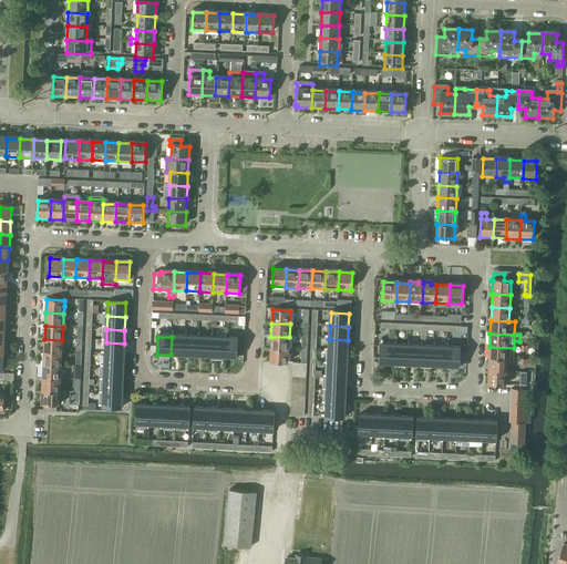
[(172,337),(171,355),(184,356),(184,338),(172,337)]
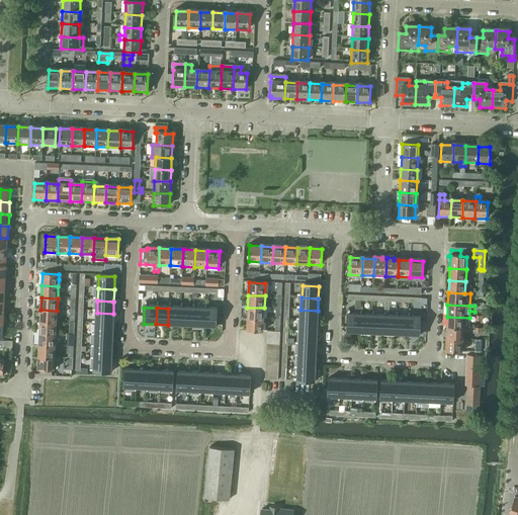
[(247,308),(247,320),(263,320),(264,308),(247,308)]
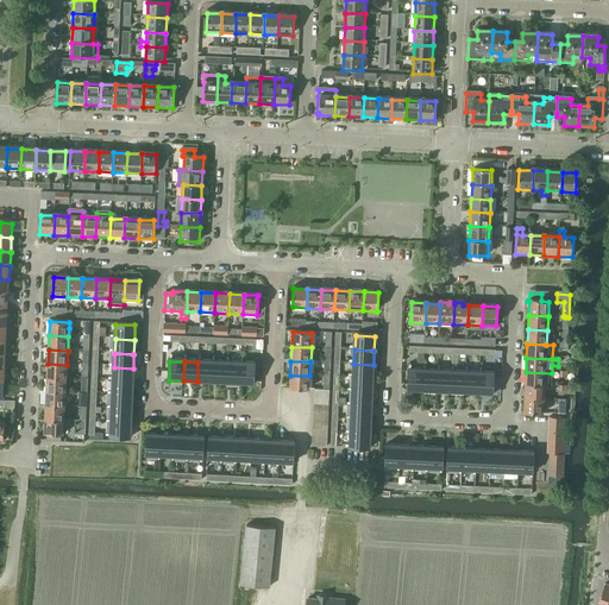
[(198,363),(198,382),(211,383),(212,363),(198,363)]
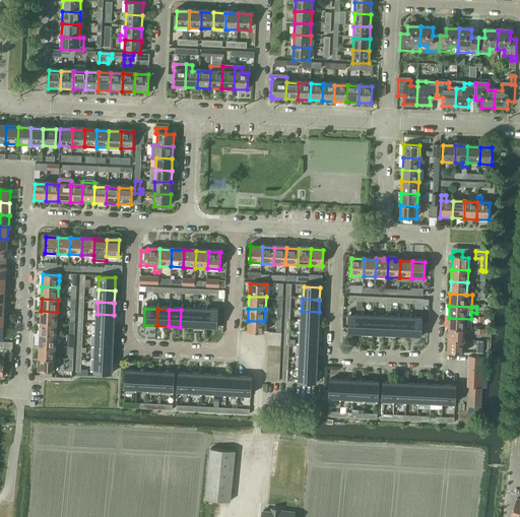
[(181,310),(180,327),(192,327),(193,311),(181,310)]
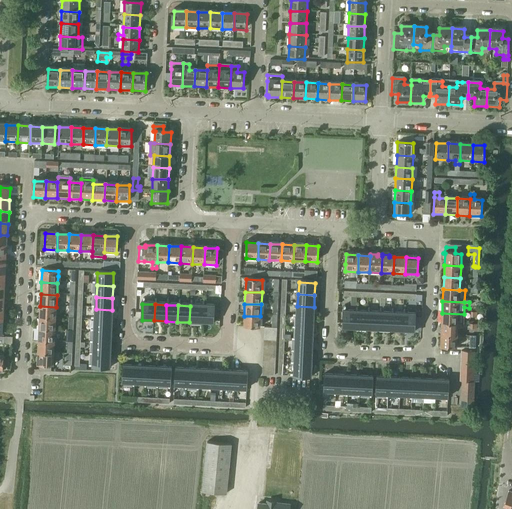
[(40,306),(40,318),(56,319),(56,307),(40,306)]
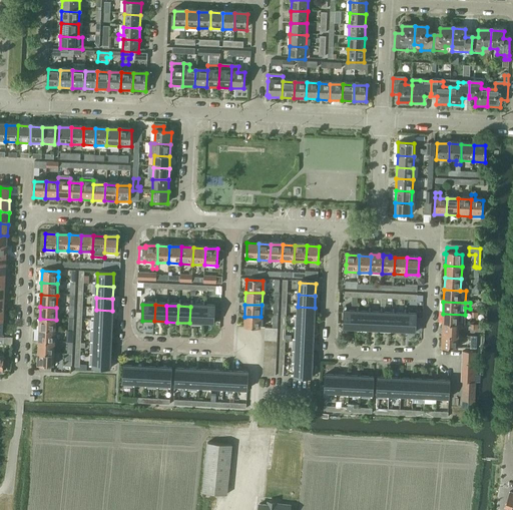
[(190,307),(189,323),(201,324),(202,308),(190,307)]
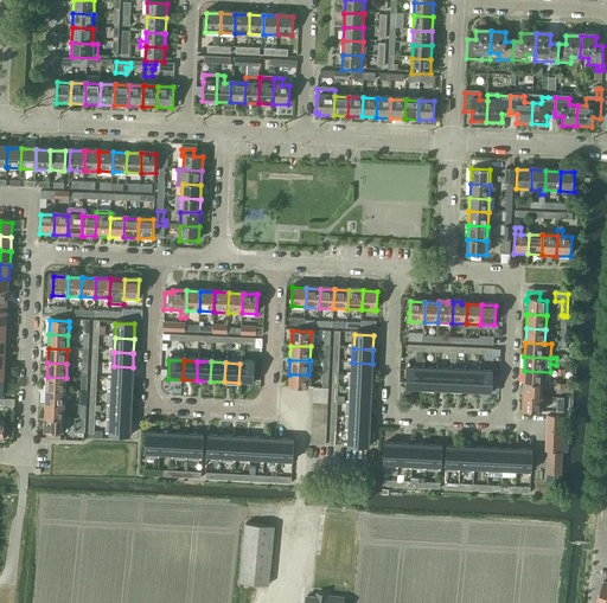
[(352,363),(352,377),(371,378),(372,364),(352,363)]
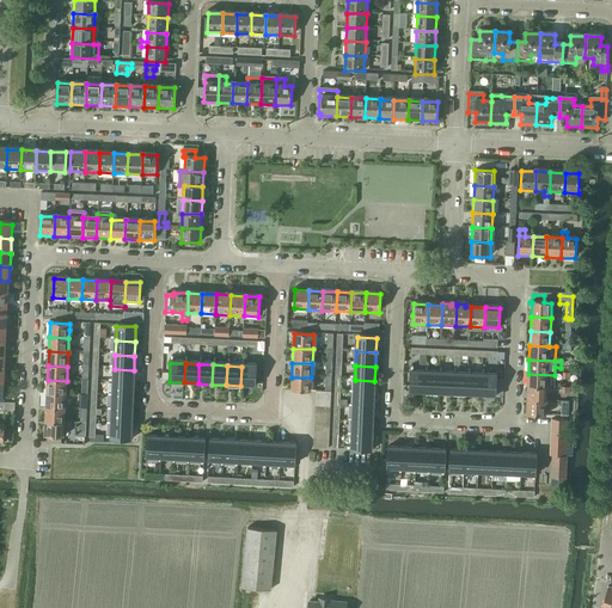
[(242,367),(240,386),(255,386),(256,367),(242,367)]
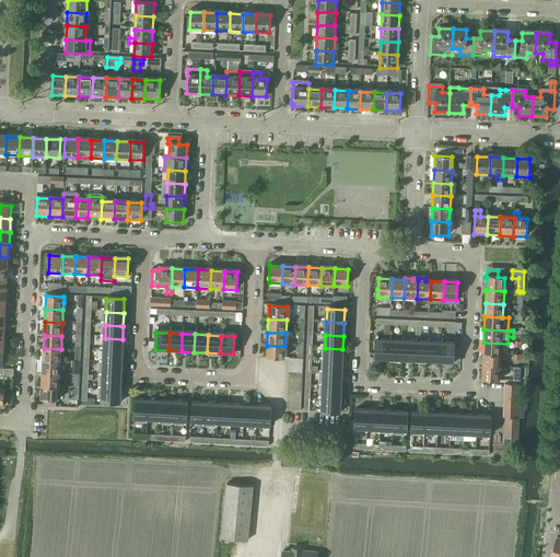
[(105,338),(104,351),(121,351),(123,339),(105,338)]
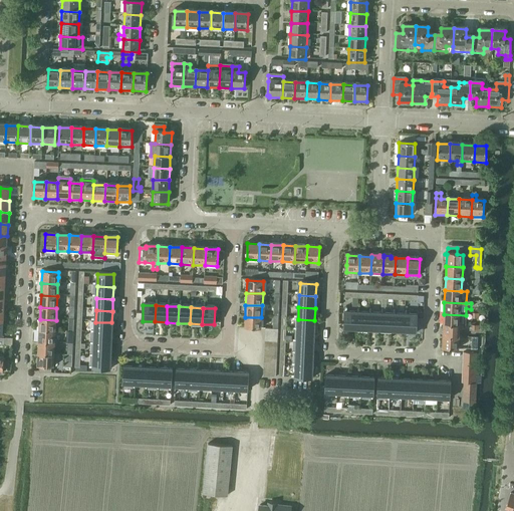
[(344,330),(356,330),(357,314),(345,313),(344,330)]
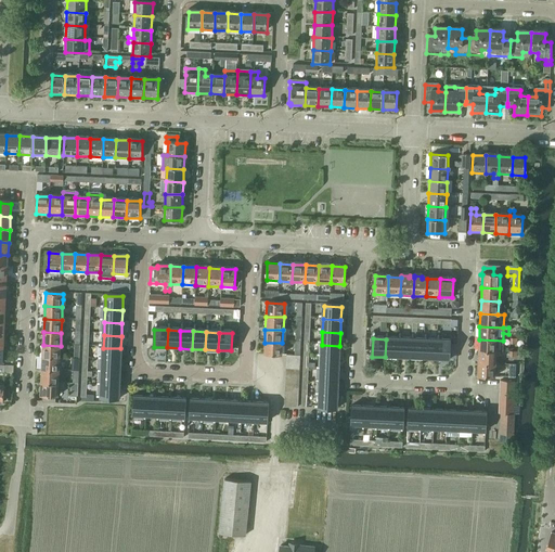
[(386,339),(385,357),(398,358),(399,341),(386,339)]
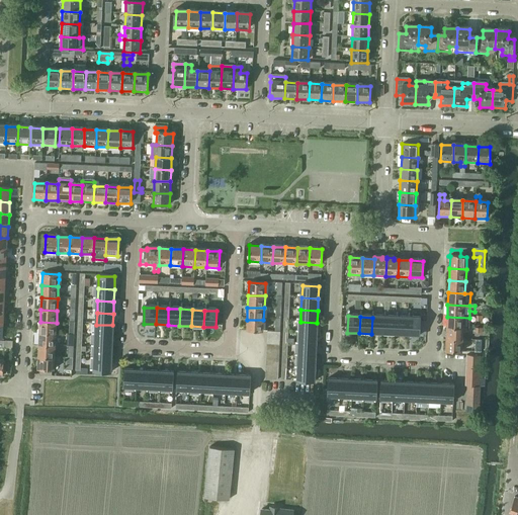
[(447,317),(446,329),(463,329),(468,330),(469,318),(447,317)]
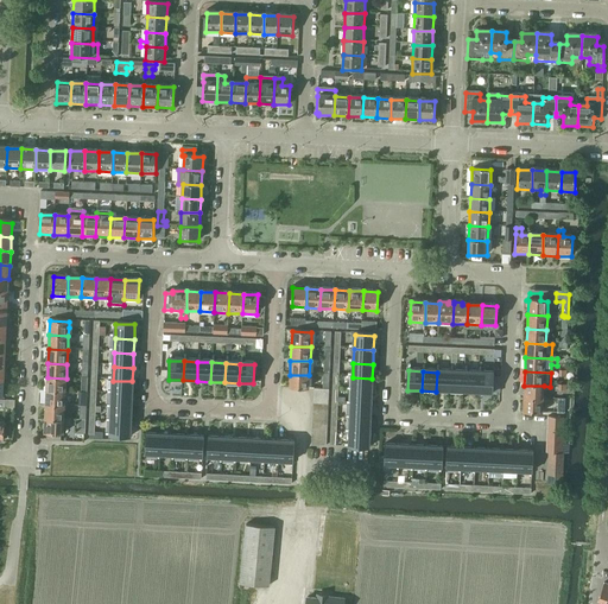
[(436,392),(450,392),(451,373),(437,373),(436,392)]
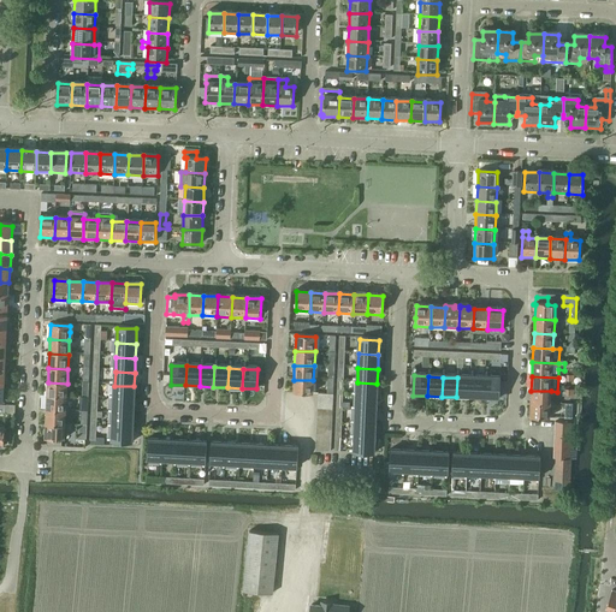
[(456,397),(469,398),(471,379),(457,378),(456,397)]
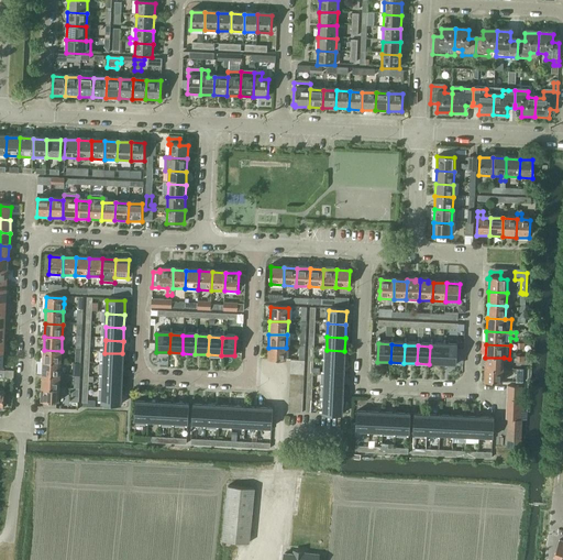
[(430,347),(429,364),(442,365),(443,347),(430,347)]
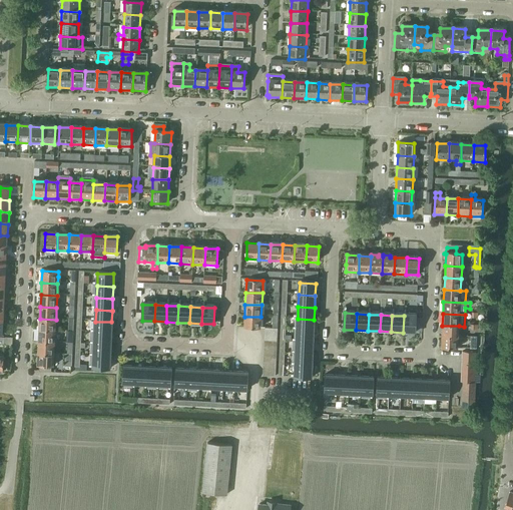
[(404,316),(403,333),(415,333),(416,317),(404,316)]
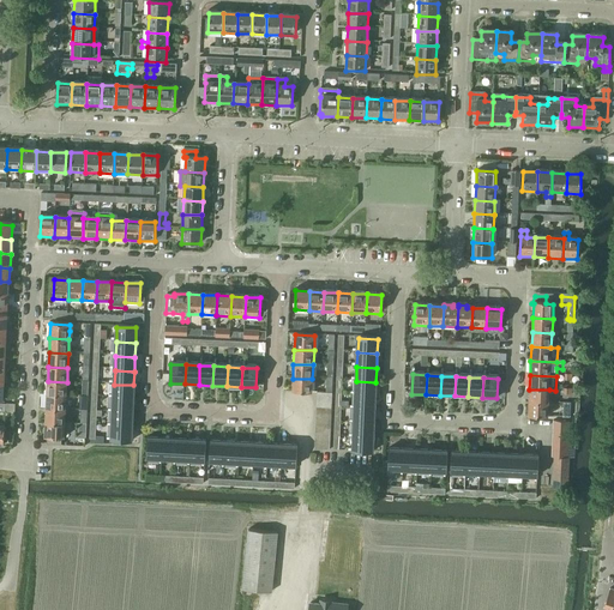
[(312,379),(293,379),(292,393),(312,394),(312,379)]
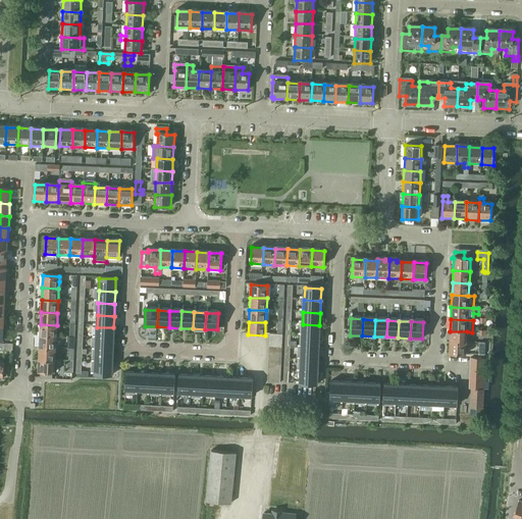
[(41,324),(40,336),(56,338),(57,325),(41,324)]
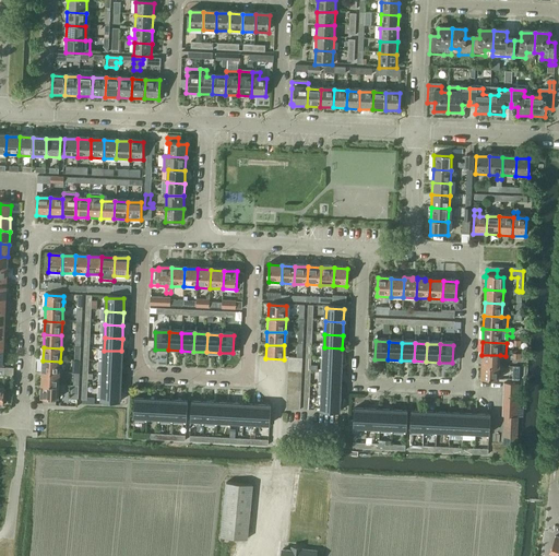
[(324,347),(323,361),(341,362),(342,349),(324,347)]
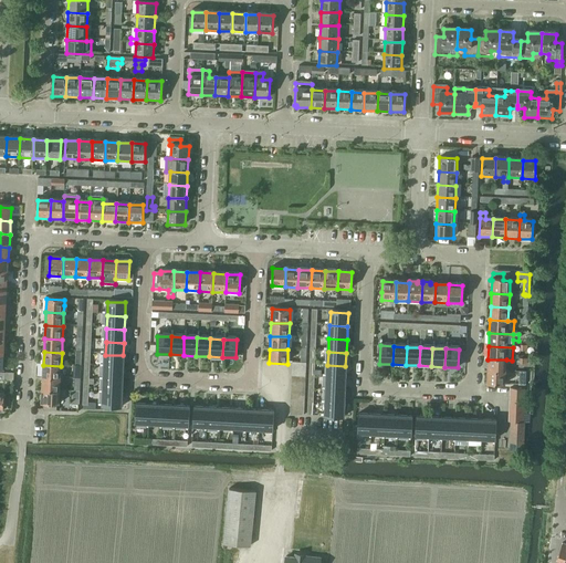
[(105,355),(104,368),(123,368),(123,355),(105,355)]
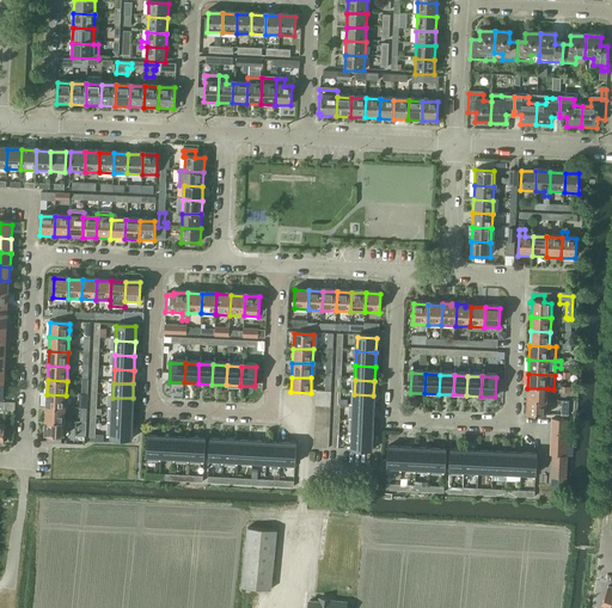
[(527,388),(527,401),(546,403),(546,394),(554,394),(554,390),(548,388),(527,388)]
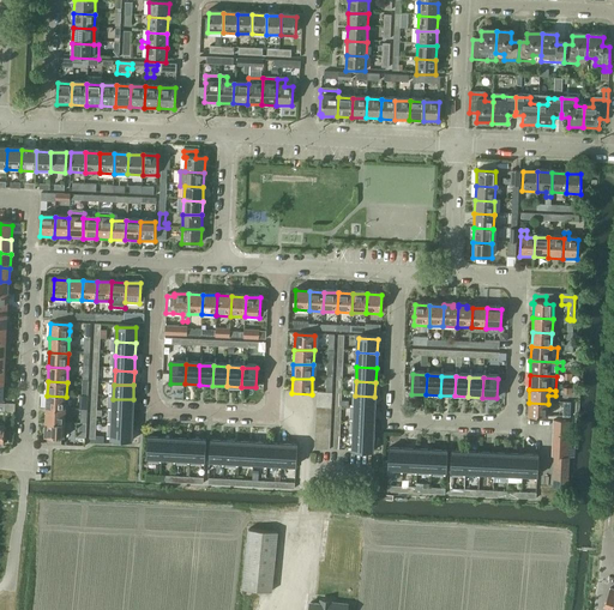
[(47,396),(46,410),(65,410),(66,397),(47,396)]
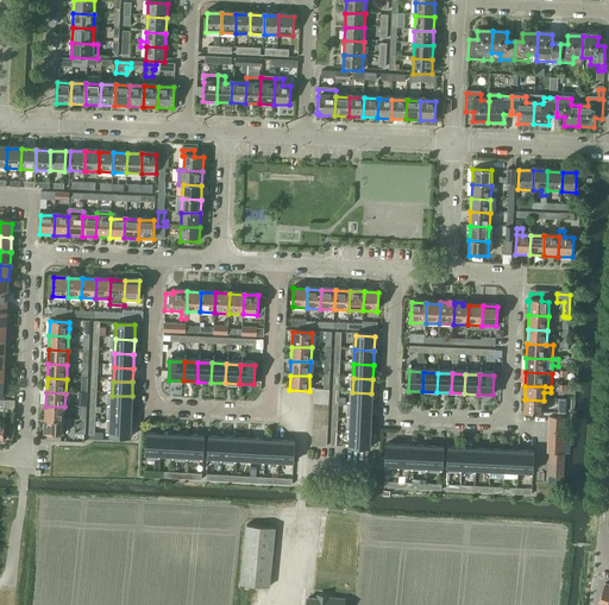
[(352,392),(352,407),(371,408),(371,394),(352,392)]
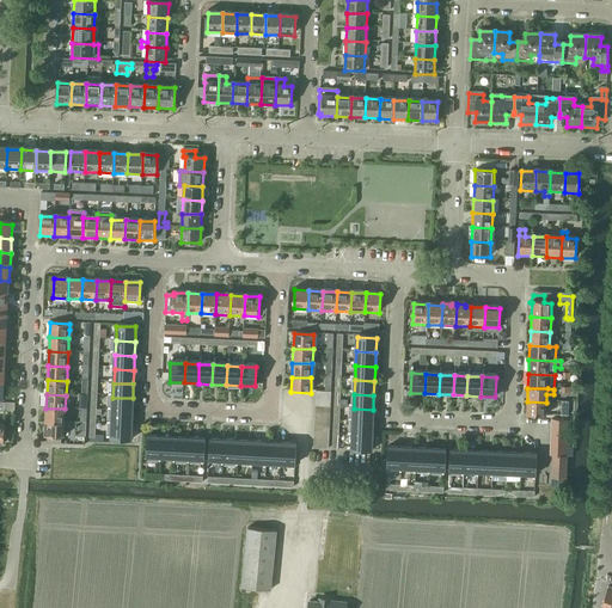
[(112,398),(112,411),(132,412),(133,398),(112,398)]
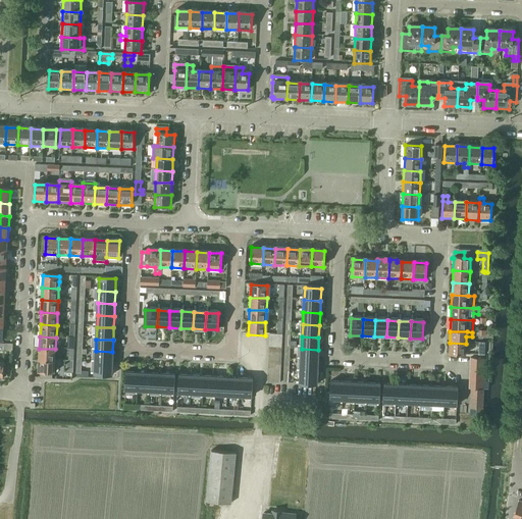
[(466,344),(450,343),(449,356),(465,357),(466,351),(466,344)]
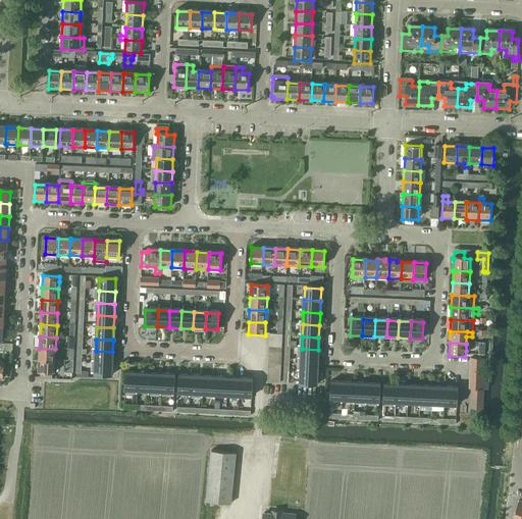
[(39,351),(39,361),(55,361),(55,351),(55,349),(39,349),(39,351)]
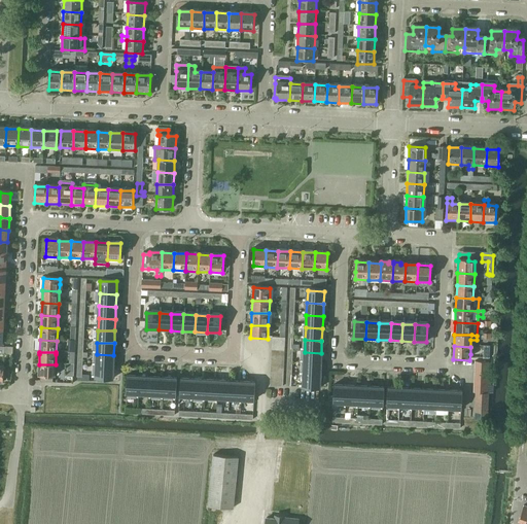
[(305,352),(304,364),(320,365),(321,353),(305,352)]
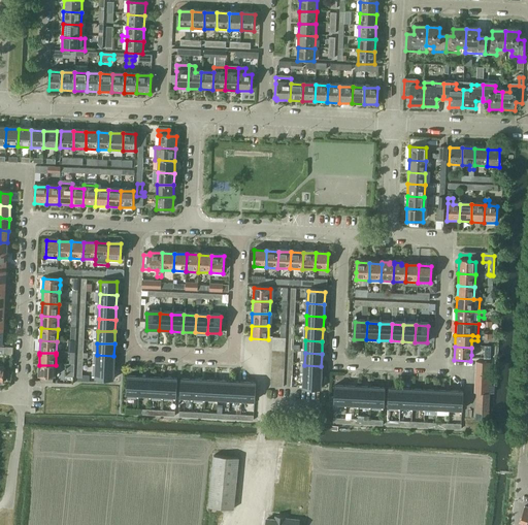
[(64,361),(64,366),(67,366),(74,366),(74,354),(69,354),(69,362),(64,361)]
